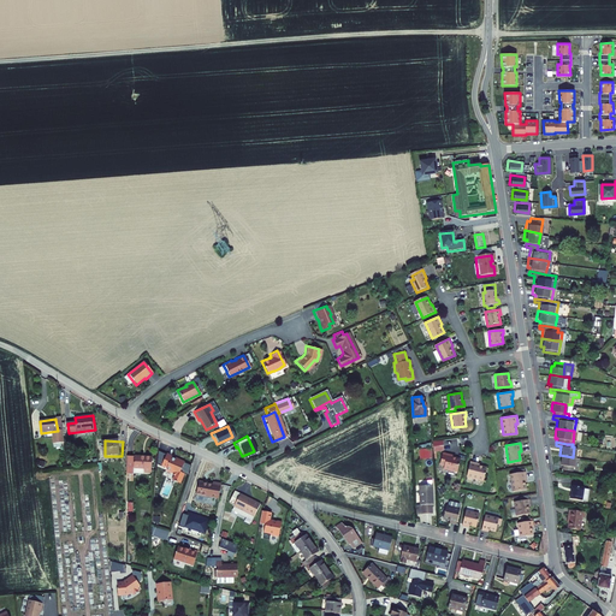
[(432,456),(431,446),(419,448),(420,456),(432,456)]
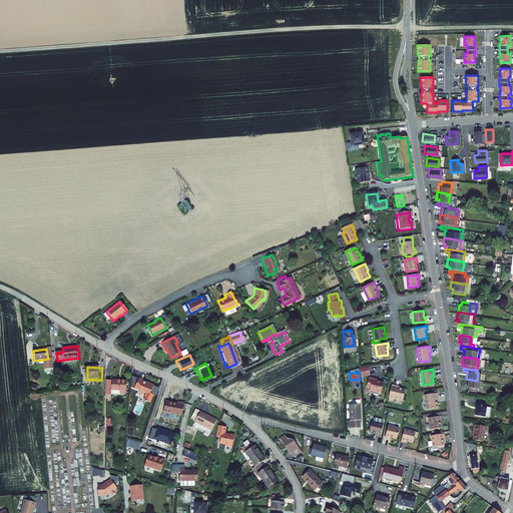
[(370,389),(381,391),(383,381),(376,379),(377,377),(369,375),(367,385),(370,386),(370,389)]
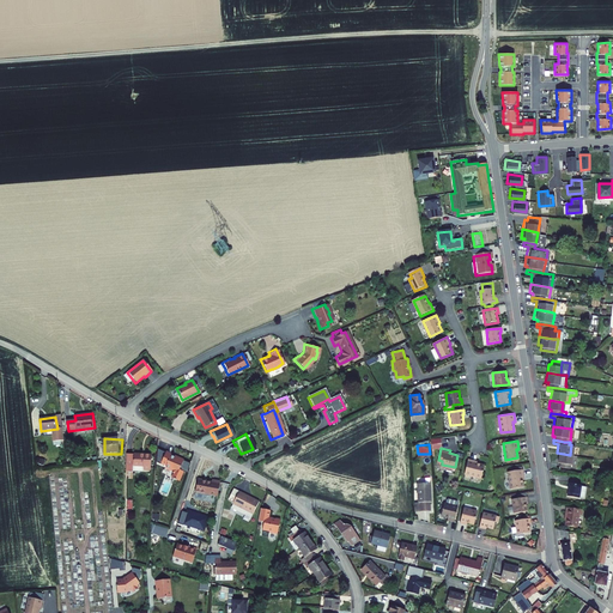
[(186,473),(182,471),(187,461),(182,459),(182,457),(181,456),(180,456),(178,457),(176,455),(176,454),(170,451),(164,463),(169,467),(169,468),(177,473),(175,479),(181,483),(186,473)]
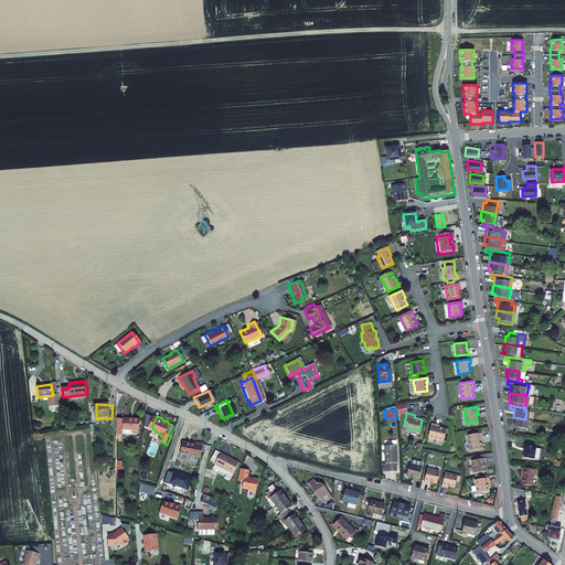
[(515,426),(514,430),(523,432),(525,419),(513,417),(512,426),(515,426)]
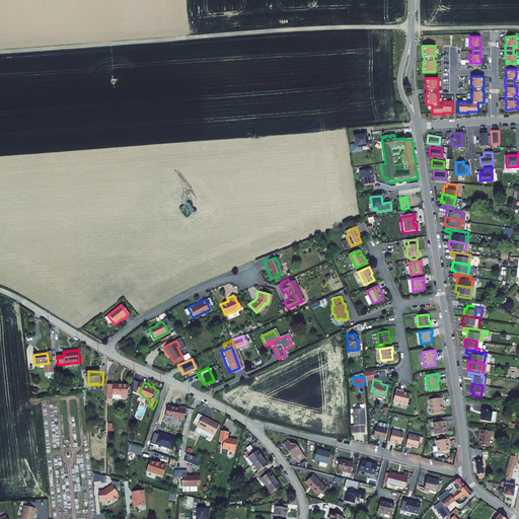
[(124,401),(130,401),(131,388),(110,386),(110,400),(115,400),(115,397),(124,398),(124,401)]
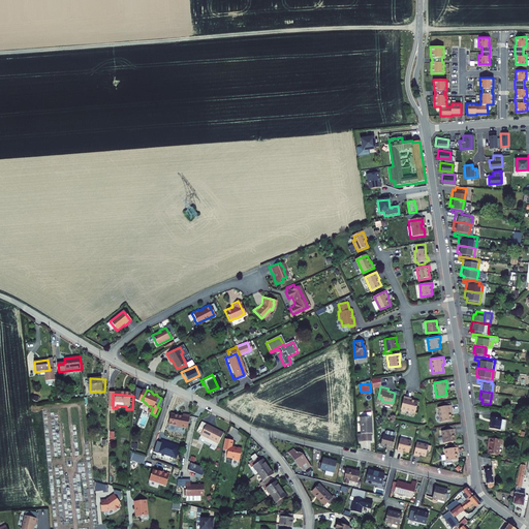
[(404,395),(400,407),(414,411),(417,400),(410,398),(410,396),(404,395)]
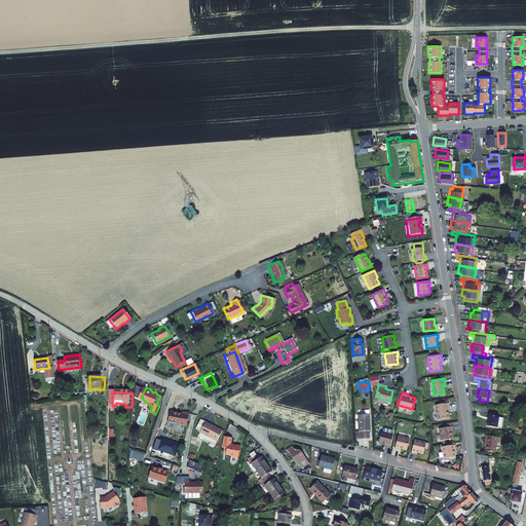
[(435,403),(437,417),(448,416),(447,408),(448,408),(447,401),(435,403)]
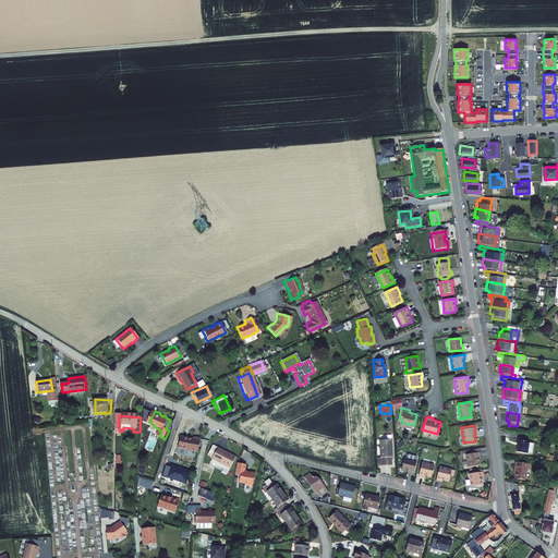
[(380,456),(381,462),(391,461),(390,455),(391,455),(390,437),(377,438),(378,456),(380,456)]
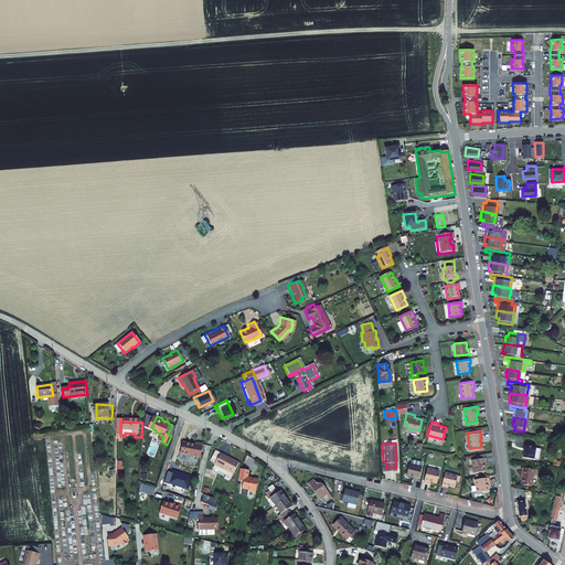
[(185,444),(183,459),(192,460),(192,459),(204,461),(206,447),(200,446),(200,449),(191,447),(192,445),(185,444)]
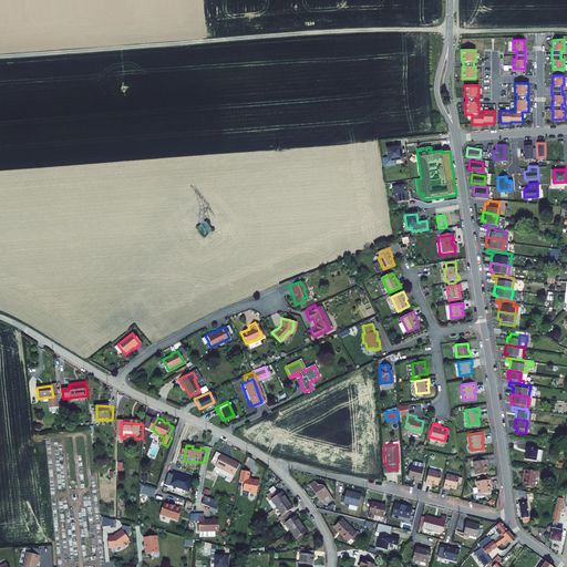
[(524,447),(522,460),(533,461),(533,459),(534,452),(535,450),(524,447)]
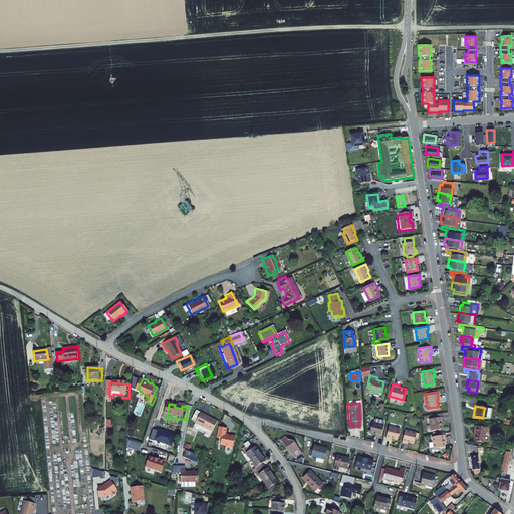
[(215,436),(220,427),(204,417),(200,415),(195,424),(199,426),(199,427),(215,436)]
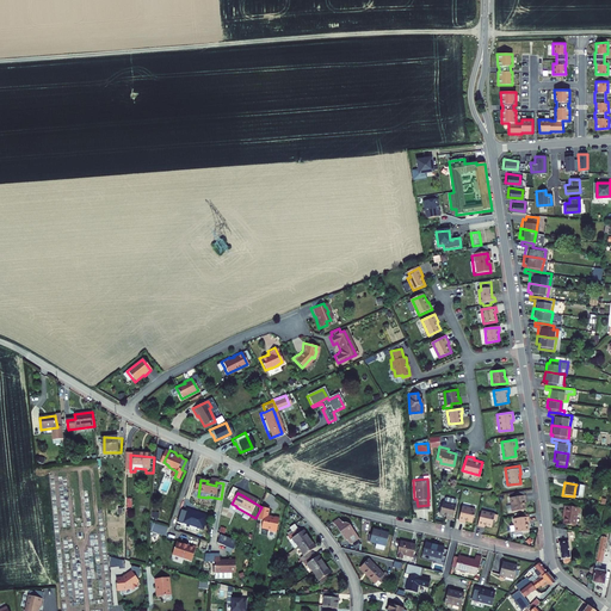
[(508,495),(511,508),(524,507),(523,498),(524,498),(524,493),(508,495)]
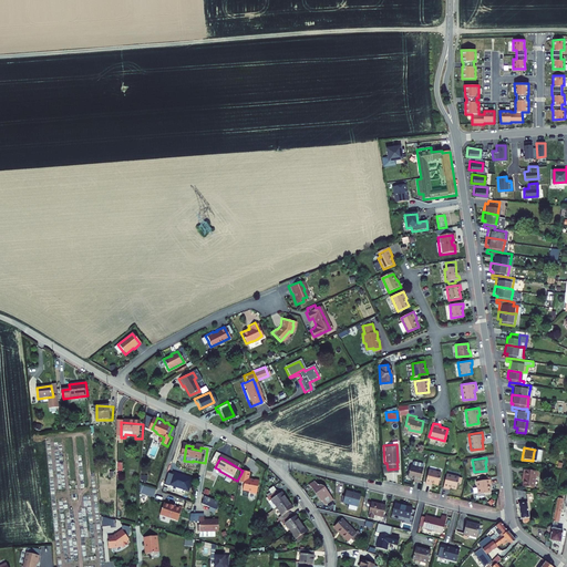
[(423,466),(411,463),(408,475),(415,476),(415,478),(420,480),(423,466)]
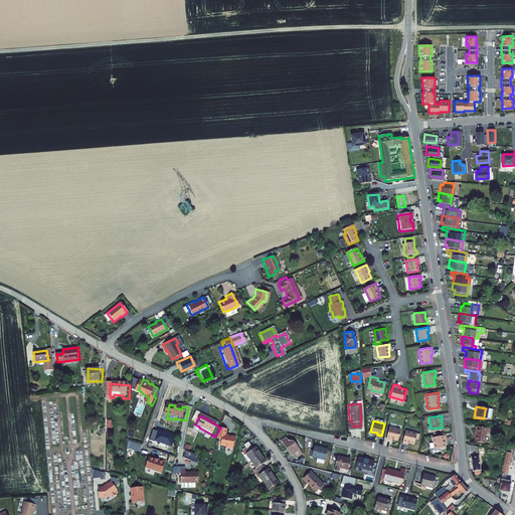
[(400,426),(389,424),(386,437),(389,438),(390,436),(397,438),(400,426)]
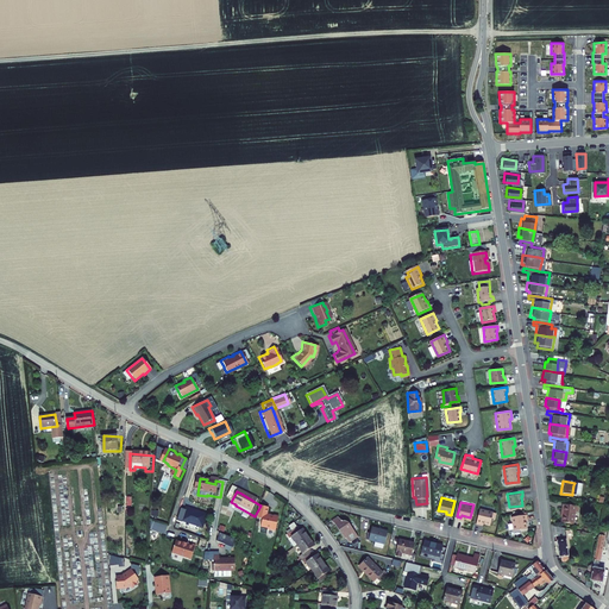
[(559,513),(558,521),(569,523),(571,512),(573,513),(575,506),(559,503),(557,512),(559,513)]
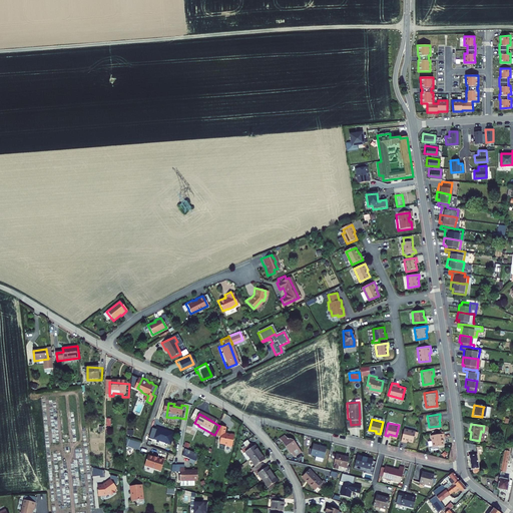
[(198,426),(196,429),(212,438),(214,435),(198,426)]
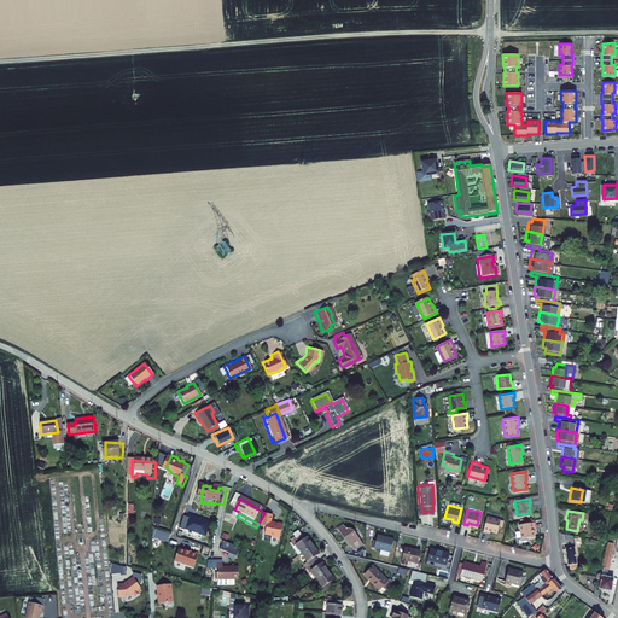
[(500,517),(487,514),(482,529),(487,530),(488,528),(496,530),(500,517)]
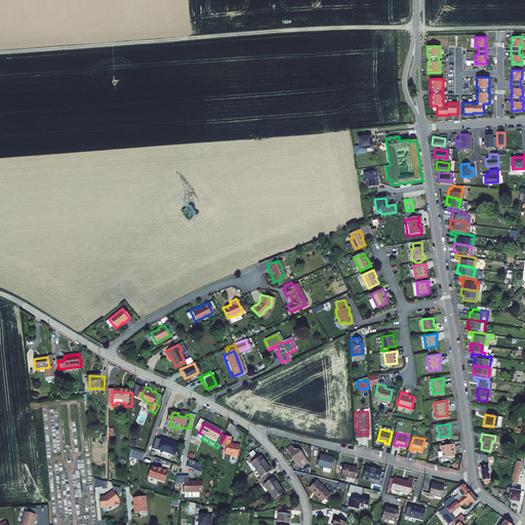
[(235,442),(227,440),(225,450),(230,451),(229,458),(234,459),(234,460),(240,461),(241,460),(244,449),(240,448),(238,449),(237,449),(237,448),(234,447),(235,442)]
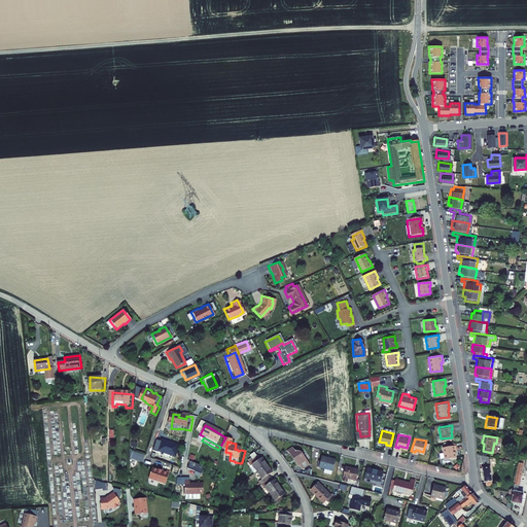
[(300,462),(303,467),(309,462),(307,460),(309,458),(301,447),(300,447),(299,446),(297,446),(295,447),(293,446),(291,444),(286,449),(289,451),(290,453),(299,463),(300,462)]
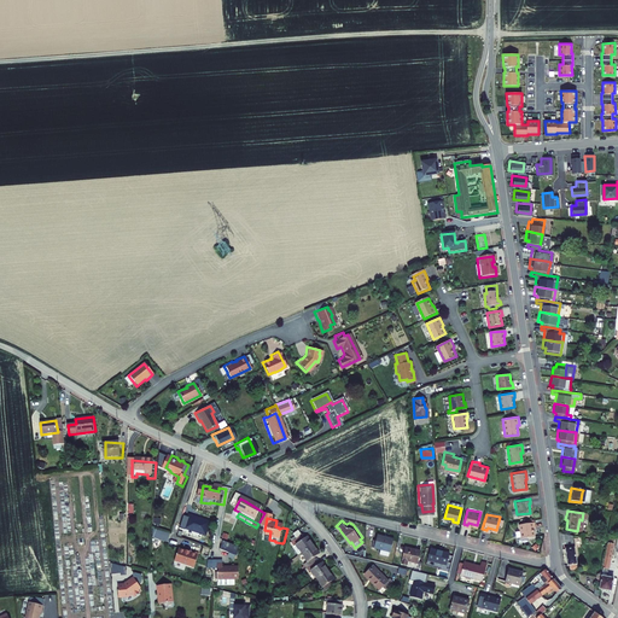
[(518,522),(520,536),(532,534),(531,525),(534,524),(532,520),(518,522)]
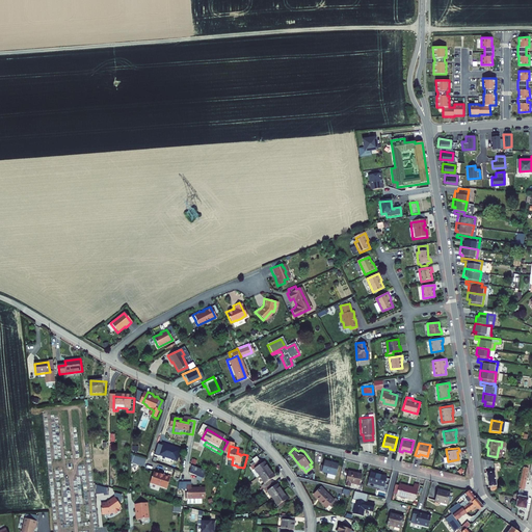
[(147,459),(132,454),(131,462),(144,467),(147,459)]
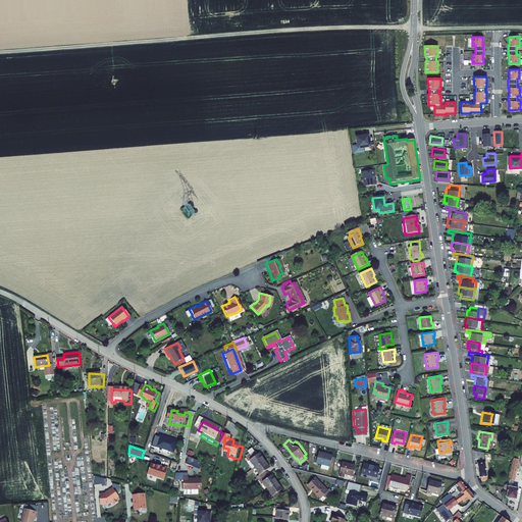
[(317,449),(314,461),(320,462),(328,464),(331,453),(317,449)]
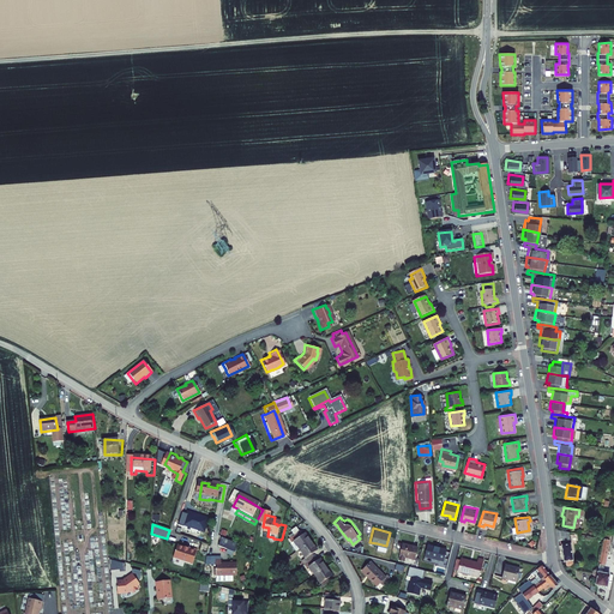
[(558,543),(561,559),(570,558),(566,531),(554,529),(555,543),(558,543)]
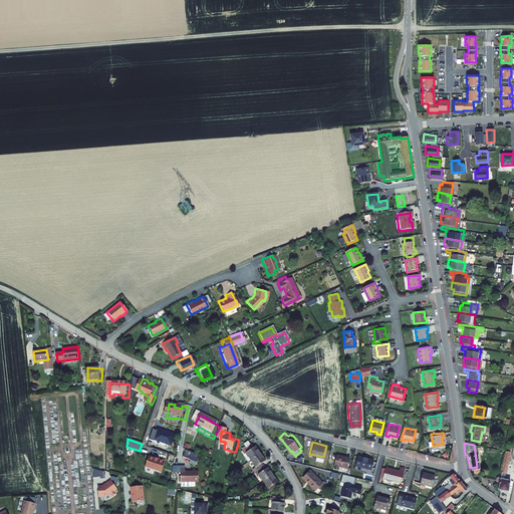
[(504,450),(496,489),(506,491),(508,480),(502,479),(508,451),(504,450)]
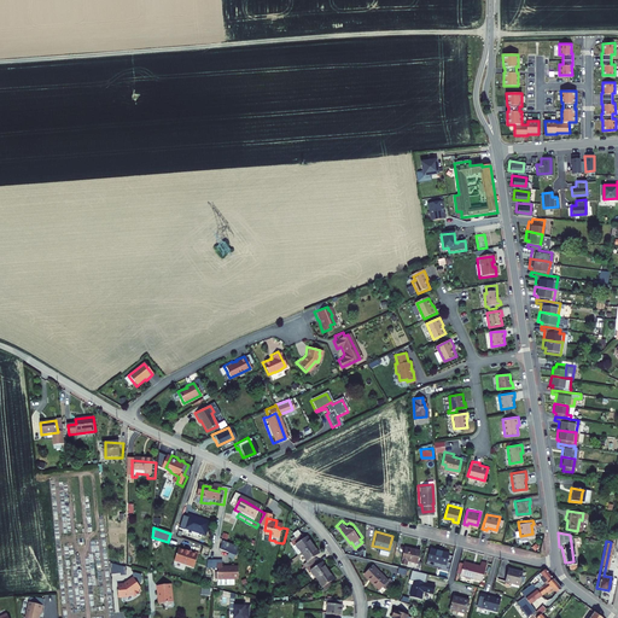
[(303,565),(307,563),(319,555),(313,546),(310,547),(308,543),(307,543),(302,547),(293,552),(302,566),(303,565)]
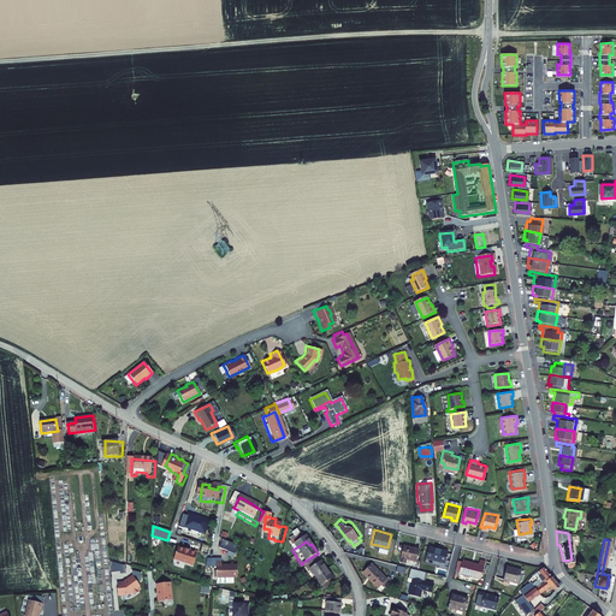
[(403,542),(398,558),(404,560),(404,556),(415,558),(418,546),(403,542)]
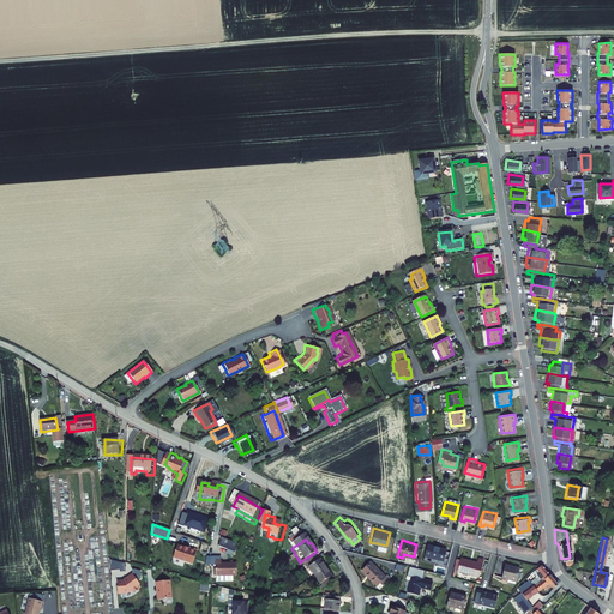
[(426,542),(423,554),(441,559),(445,547),(426,542)]
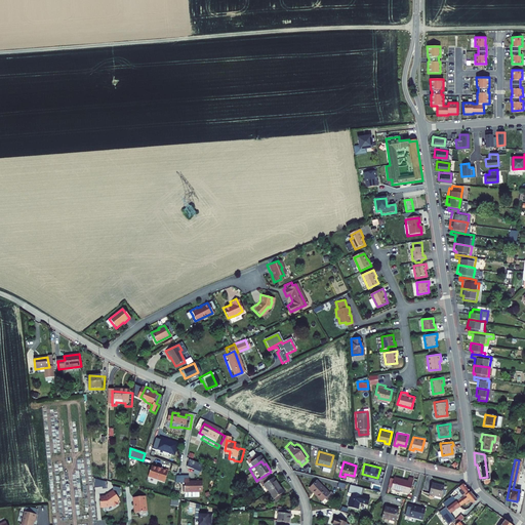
[(149,477),(165,482),(169,470),(162,468),(161,469),(152,466),(149,477)]
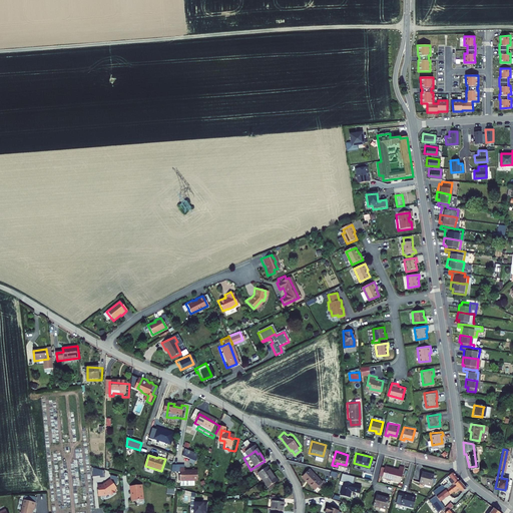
[(254,476),(257,479),(267,473),(266,471),(269,468),(265,461),(254,467),(260,474),(254,476)]
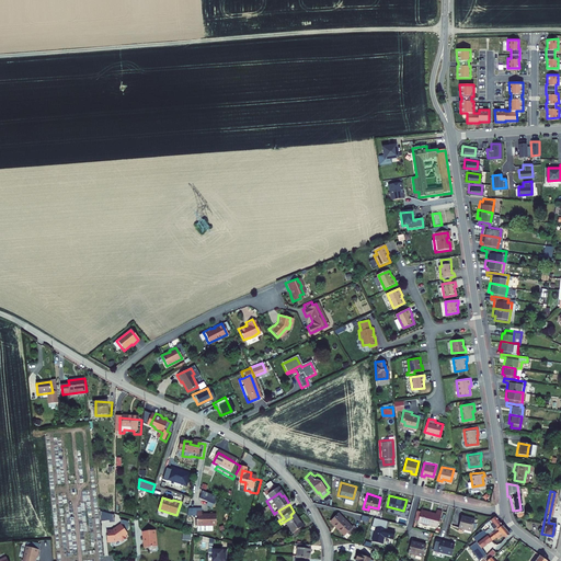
[(418,519),(418,522),(436,526),(441,508),(433,506),(432,511),(421,508),(420,510),(415,508),(413,518),(418,519)]
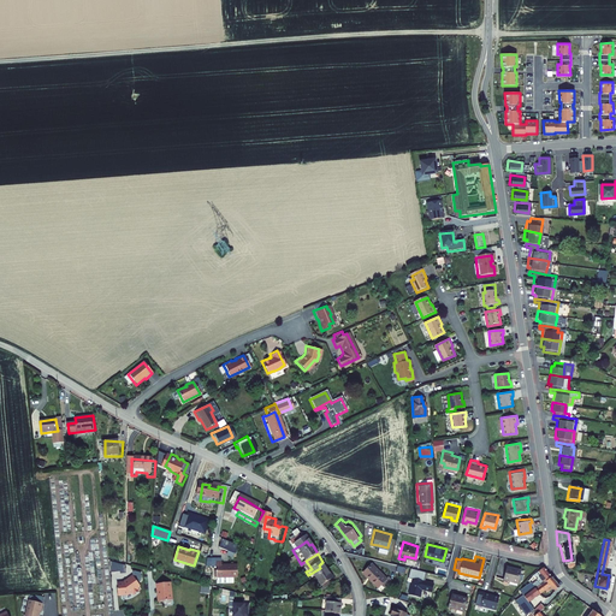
[(221,564),(221,558),(212,558),(212,567),(217,567),(217,578),(219,578),(235,576),(238,576),(238,564),(221,564)]
